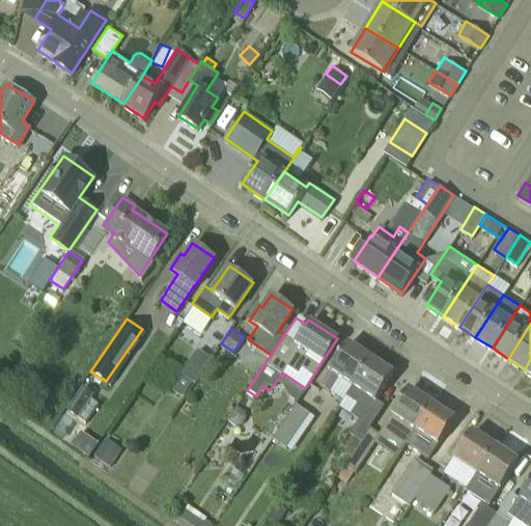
[(352,384),(369,356),(347,341),(320,383),(330,389),(339,376),(352,384)]
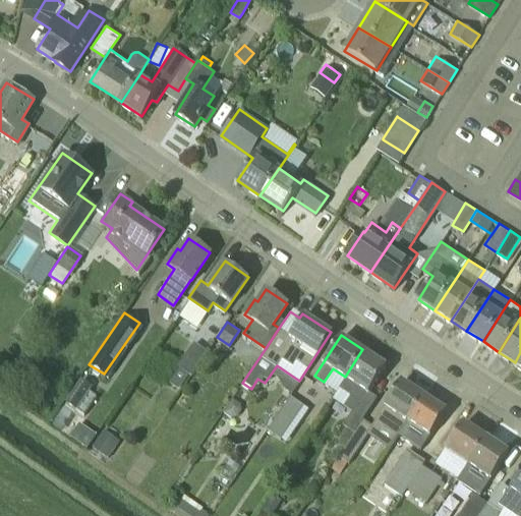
[(208,350),(192,341),(176,364),(191,375),(208,350)]
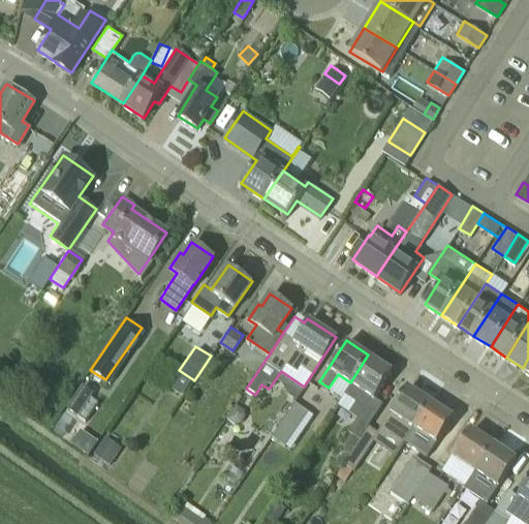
[(374,396),(392,370),(368,355),(350,382),(344,392),(355,400),(349,410),(358,417),(348,430),(351,431),(360,436),(368,424),(382,402),(374,396)]
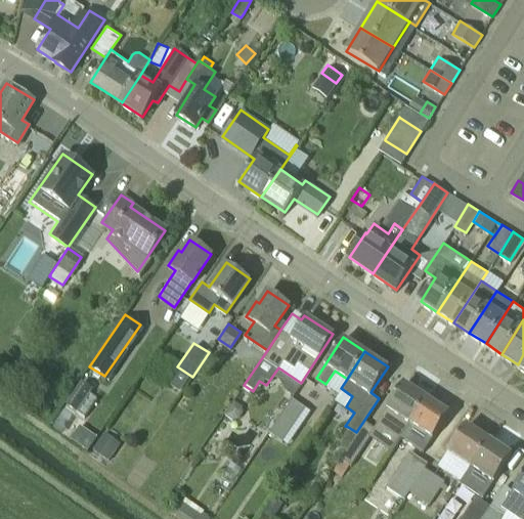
[(66,403),(77,411),(89,390),(91,387),(81,380),(66,403)]
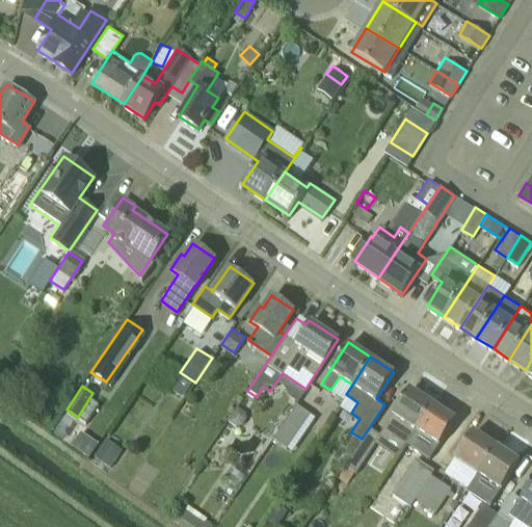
[(409,388),(382,427),(405,443),(415,428),(432,402),(409,388)]
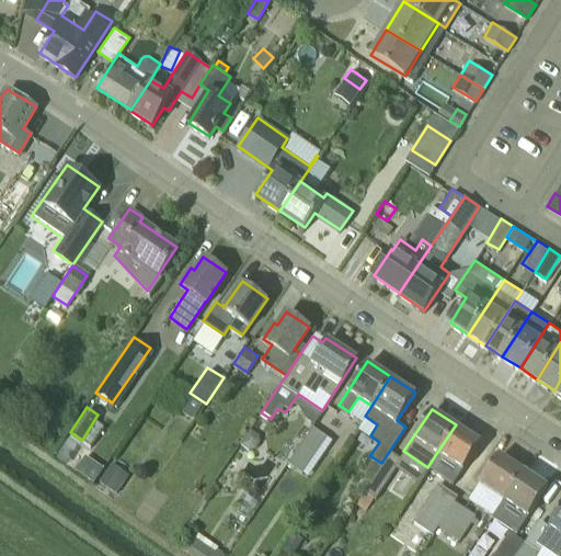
[(453,483),(480,441),(456,424),(437,452),(451,462),(443,476),(453,483)]
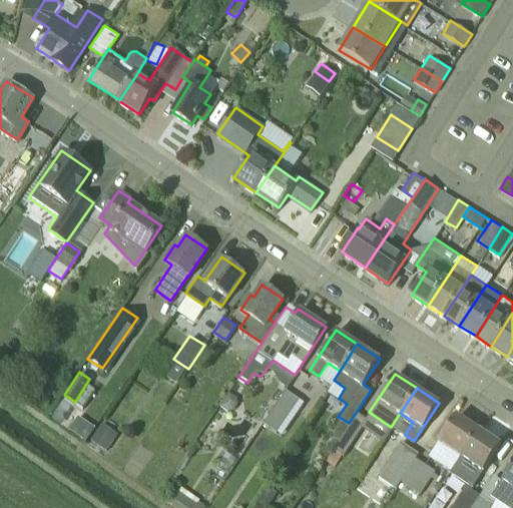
[(277,430),(299,397),(286,389),(264,421),(277,430)]
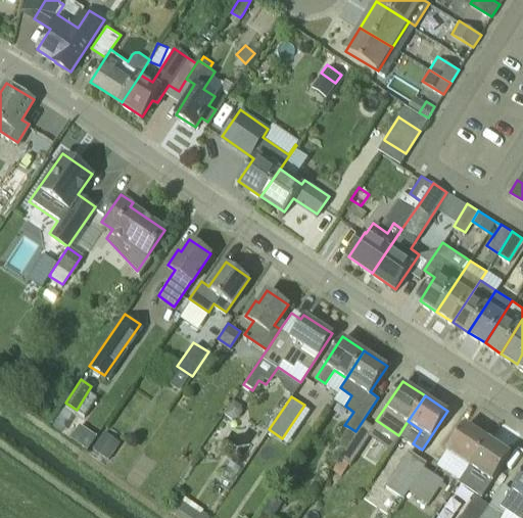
[(232,417),(239,416),(242,410),(241,404),(234,397),(225,412),(232,417)]
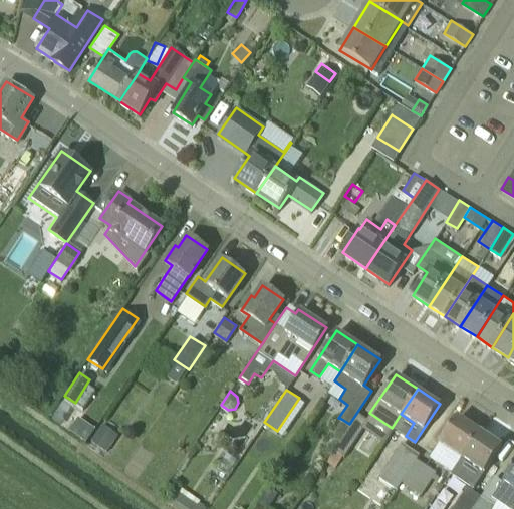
[(368,419),(357,412),(349,424),(339,440),(334,448),(343,454),(344,455),(368,419)]
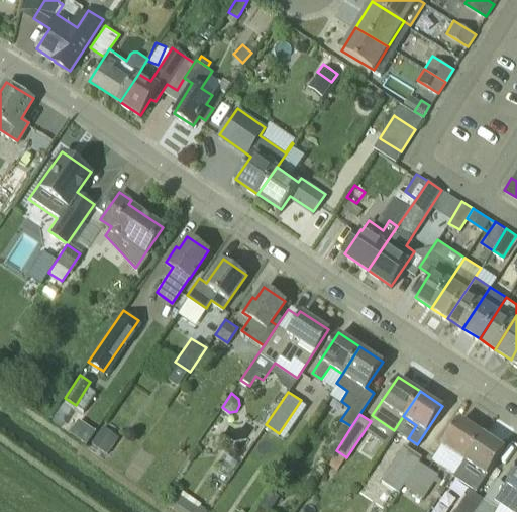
[(459,418),(432,457),(454,472),(481,432),(459,418)]
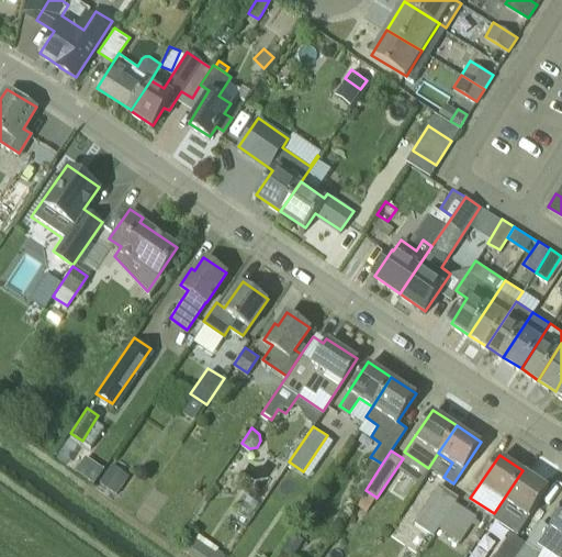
[(362,476),(371,481),(382,464),(373,458),(362,476)]
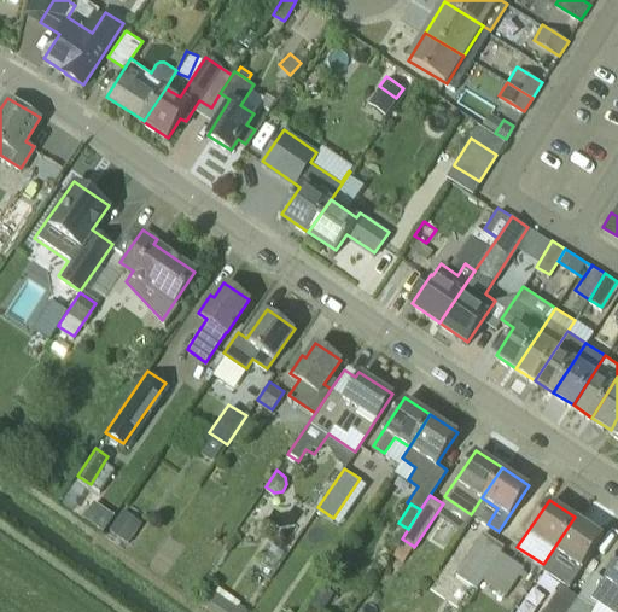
[(129,541),(140,525),(121,512),(110,528),(129,541)]
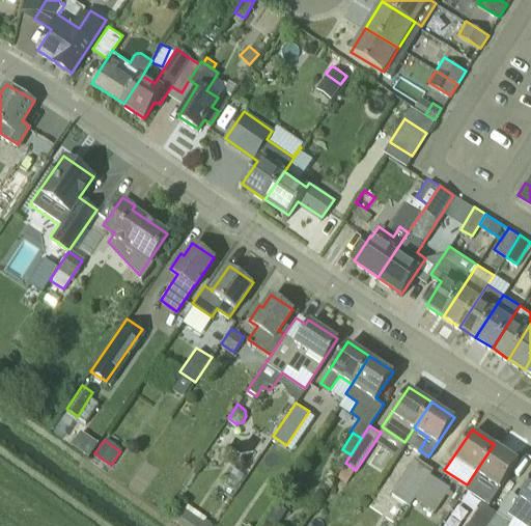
[(491,501),(518,460),(494,444),(467,485),(465,489),(488,504),(491,501)]
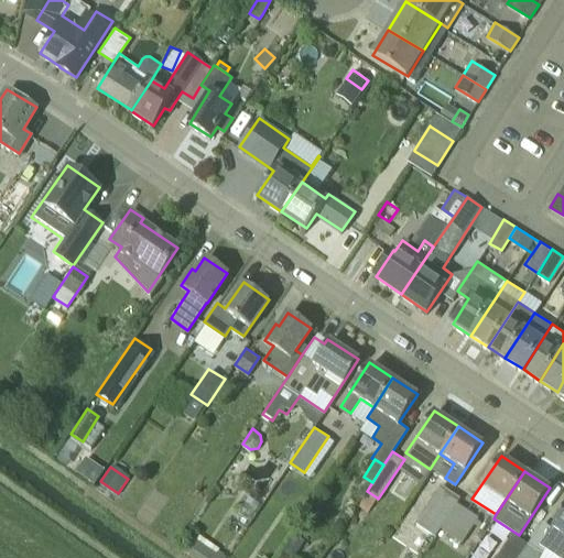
[(424,526),(419,535),(430,543),(437,531),(456,502),(461,496),(440,483),(415,521),(424,526)]
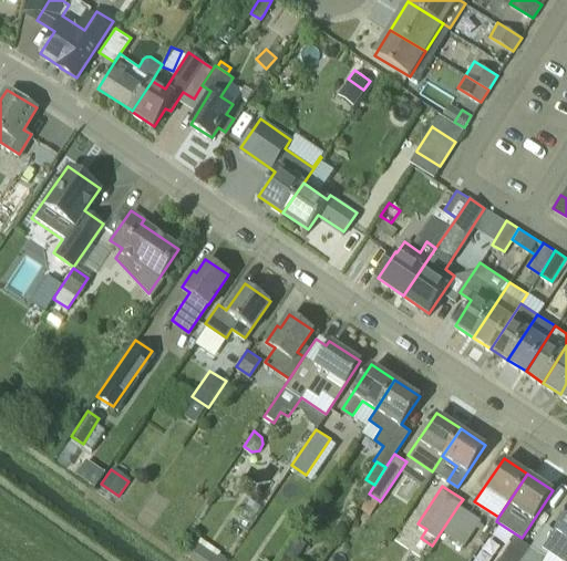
[(370,512),(379,500),(369,494),(360,506),(370,512)]
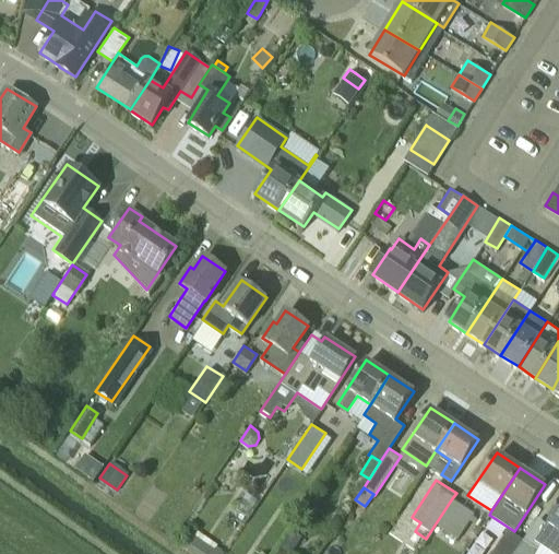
[(351,504),(344,498),(340,504),(345,509),(351,504)]
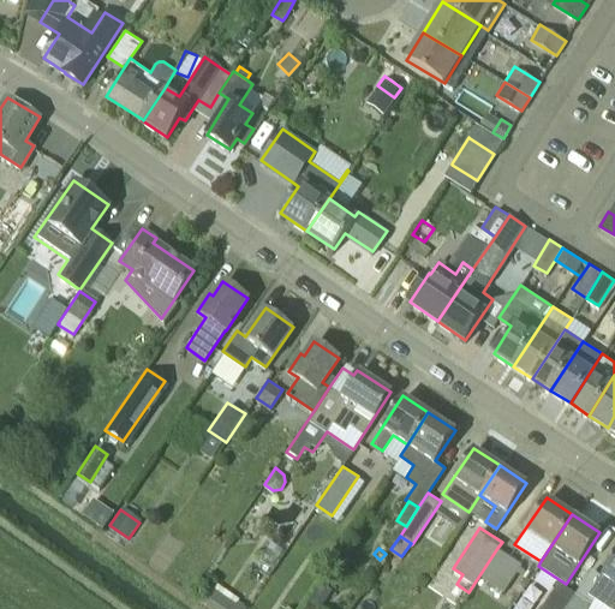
[(521,563),(497,548),(479,574),(495,585),(503,590),(521,563)]
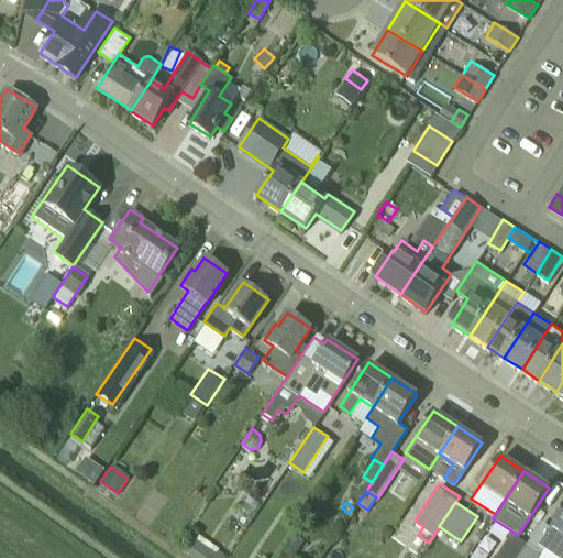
[(558,543),(562,545),(562,507),(539,544),(551,551),(558,543)]
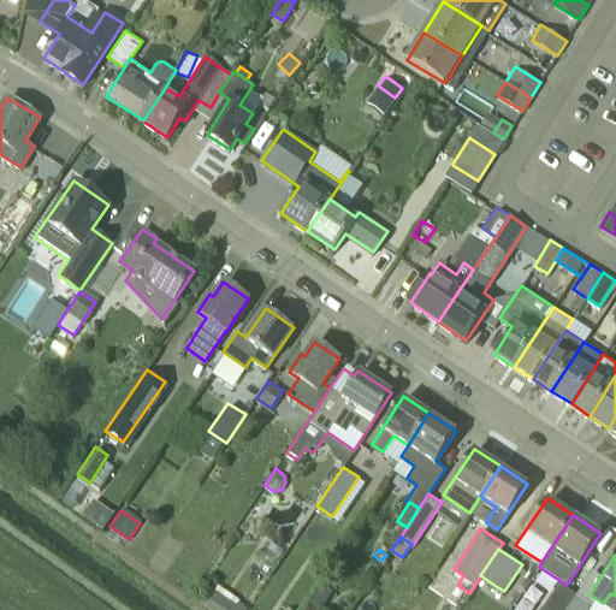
[(563,609),(576,592),(560,581),(540,609),(542,609),(563,609)]
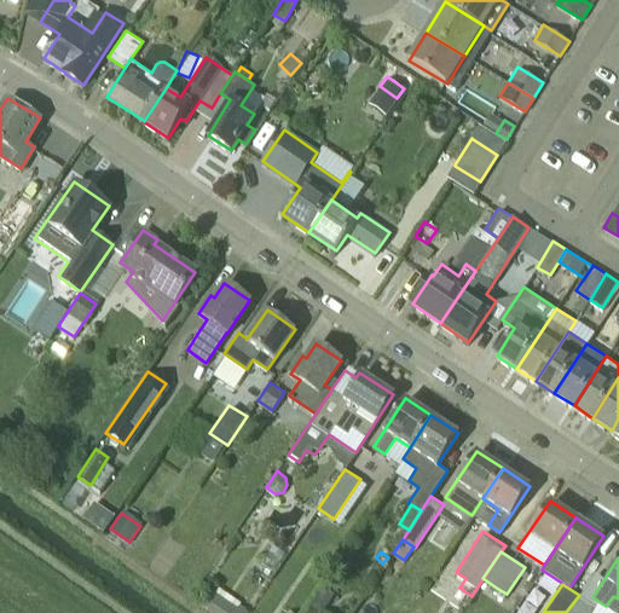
[(206,605),(219,612),(246,612),(248,612),(237,606),(215,590),(206,605)]
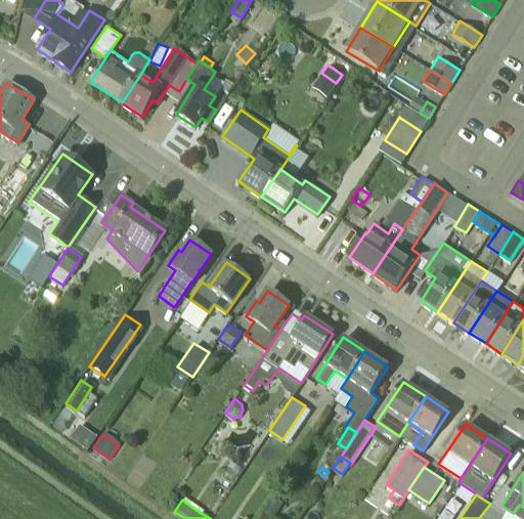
[(263,512),(269,516),(277,505),(270,500),(263,512)]
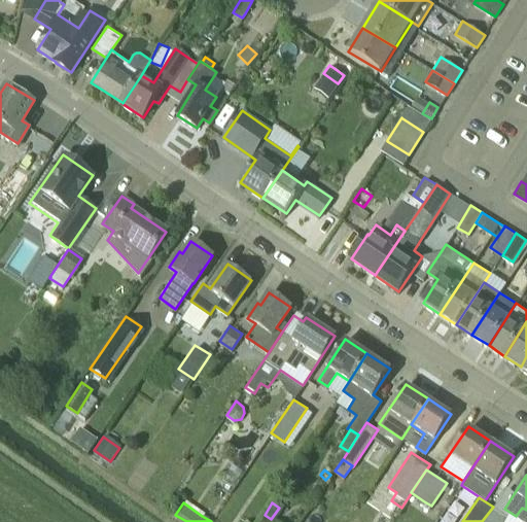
[(482,521),(502,521),(506,517),(493,507),(482,521)]
